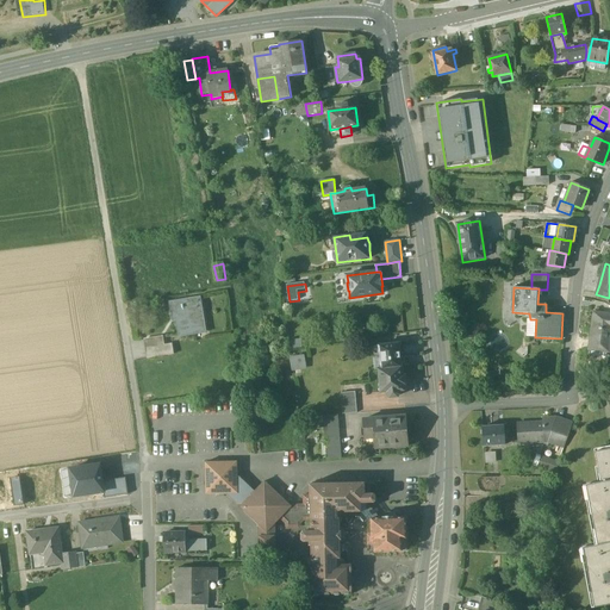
[(197,299),(172,303),(174,317),(178,317),(180,335),(203,331),(197,299)]
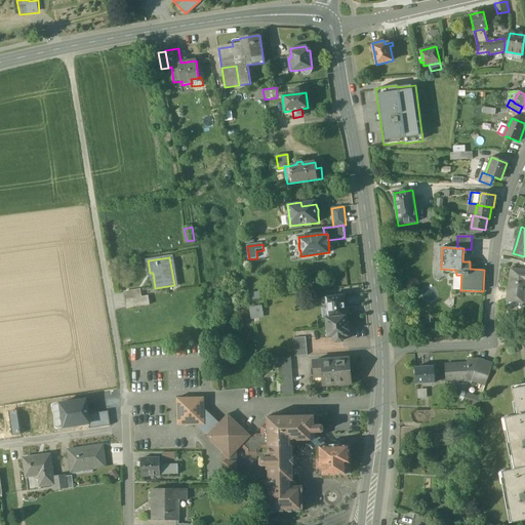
[(524,271),(512,270),(507,301),(524,304),(524,300),(524,271)]
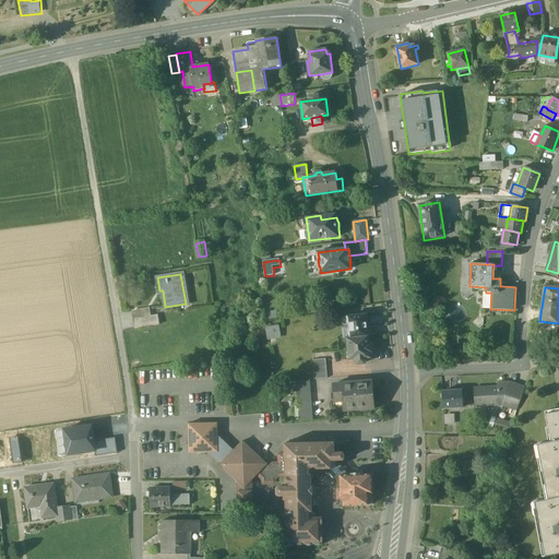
[(150,309),(133,311),(134,319),(151,317),(150,309)]
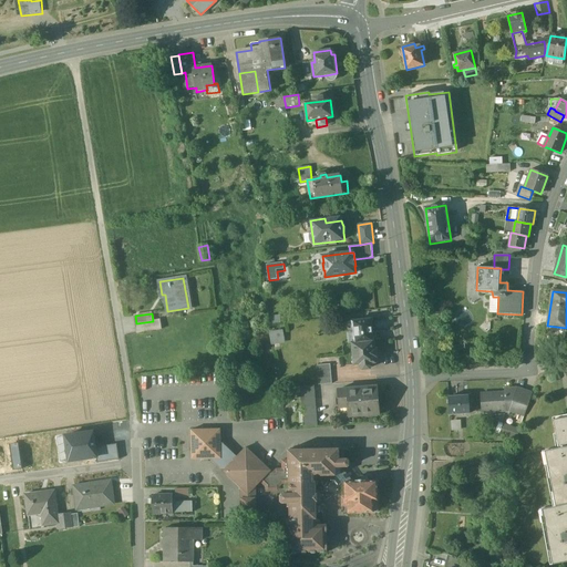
[(272,325),(281,322),(280,315),(270,316),(272,325)]
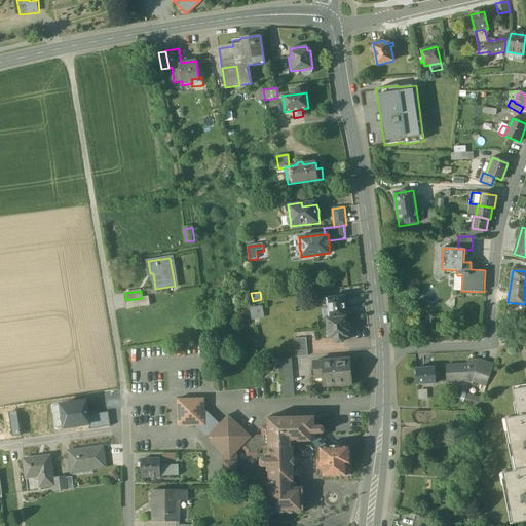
[(142,298),(126,300),(128,309),(150,306),(148,296),(142,298)]
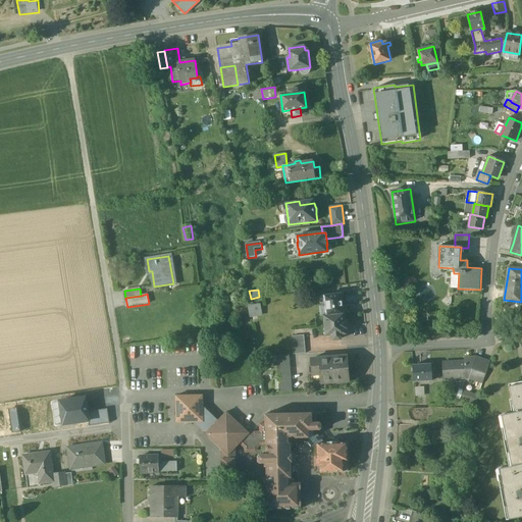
[(342,294),(320,297),(321,307),(326,306),(327,316),(345,314),(344,312),(347,312),(346,305),(344,306),(342,294)]
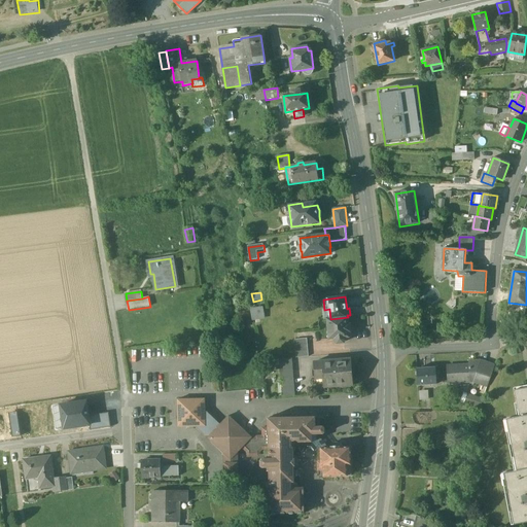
[(264,307),(251,310),(253,319),(266,316),(264,307)]
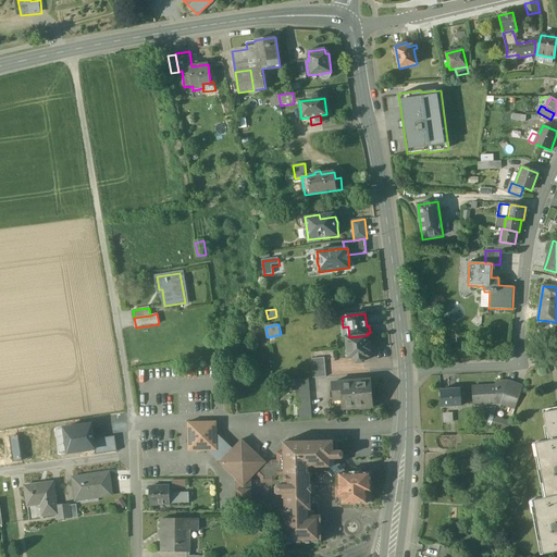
[(349,337),(346,337),(348,358),(355,357),(355,361),(357,362),(363,362),(364,360),(364,357),(369,356),(368,335),(349,337)]
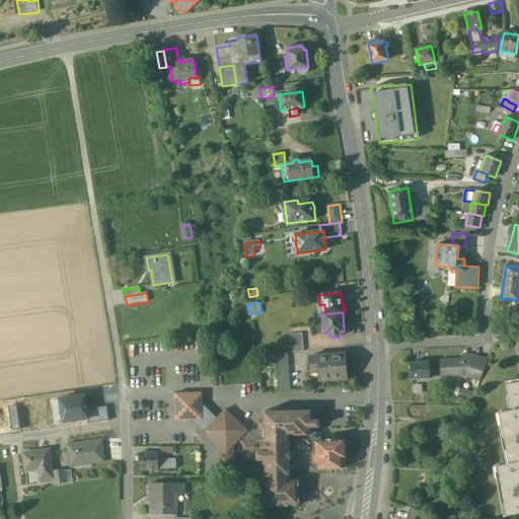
[(288,353),(275,354),(279,391),(292,390),(288,353)]
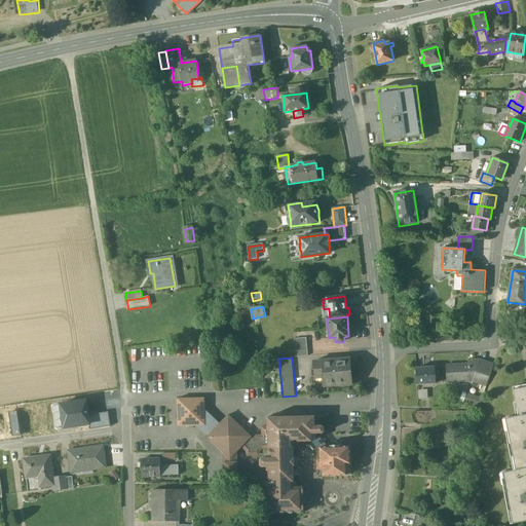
[(350,359),(313,362),(314,378),(324,377),(325,386),(353,384),(350,359)]
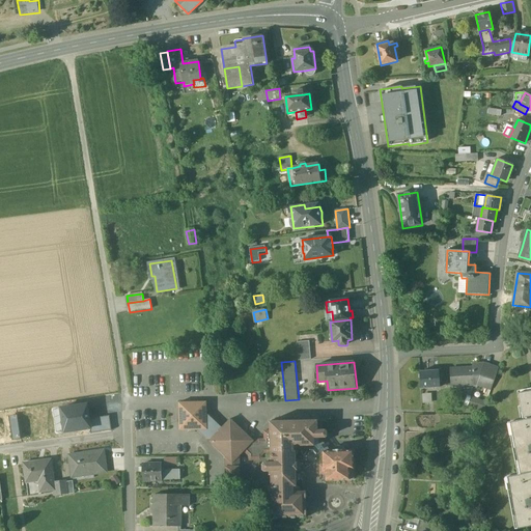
[(484,363),(473,364),(473,367),(474,367),(474,376),(480,376),(484,364),(484,363)]
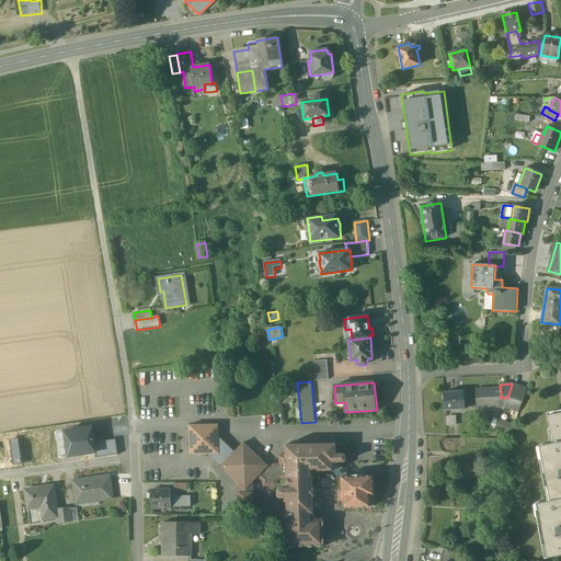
[(527,389),(512,385),(507,398),(506,402),(521,407),(527,389)]
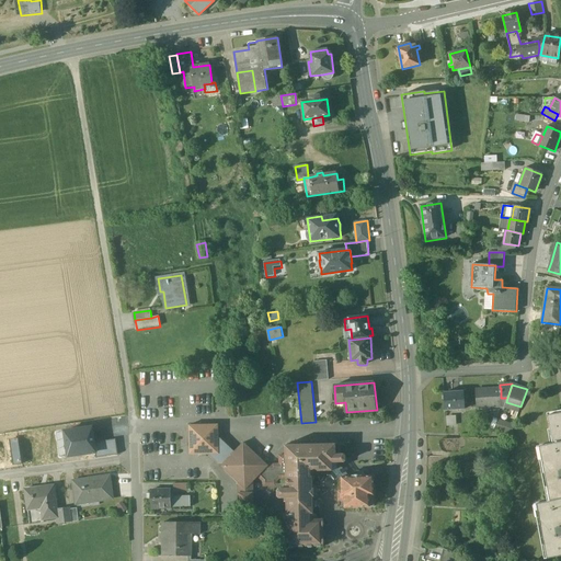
[(500,388),(476,390),(477,408),(501,407),(501,398),(501,388),(500,388)]
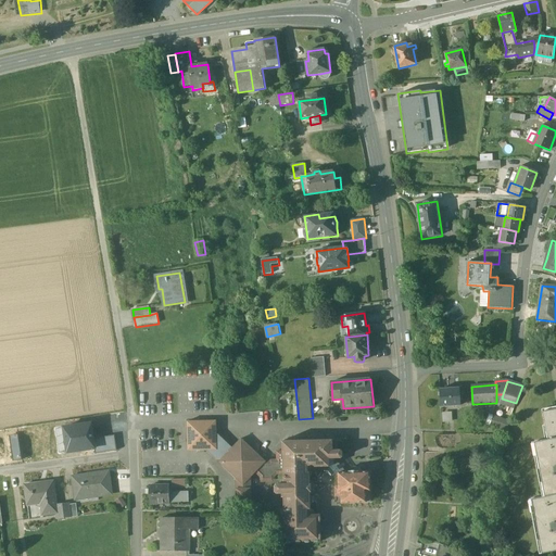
[(459,388),(440,389),(441,407),(460,405),(459,388)]
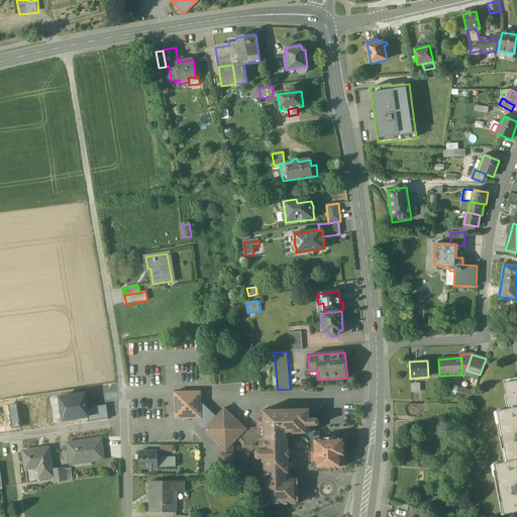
[(516,381),(505,383),(510,409),(516,407),(516,381)]
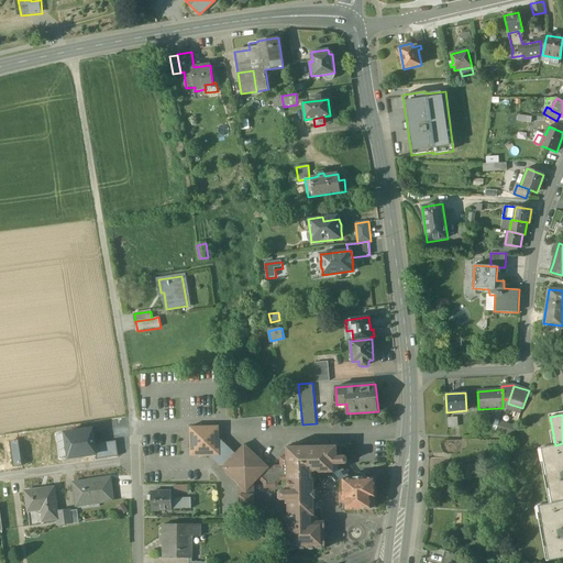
[(512,435),(516,424),(499,420),(497,431),(512,435)]
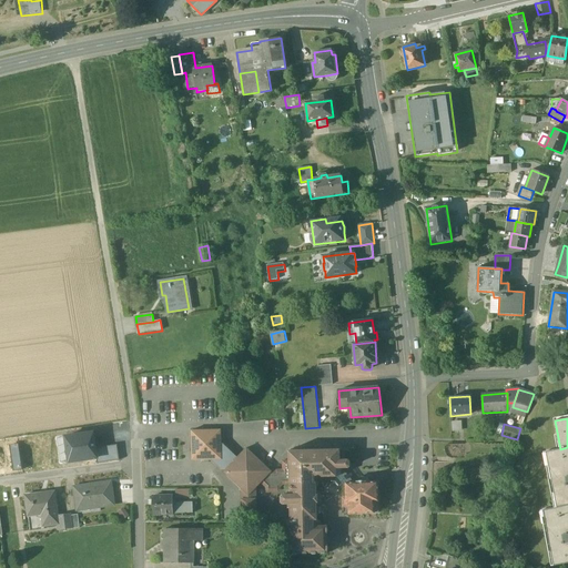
[(221,430),(192,432),(192,460),(211,459),(221,469),(227,468),(227,475),(242,488),(242,493),(256,493),(256,488),(261,483),(266,487),(282,487),(283,485),(291,484),(290,472),(286,472),(285,469),(277,469),(276,472),(272,472),(247,448),(237,458),(221,443),(221,430)]
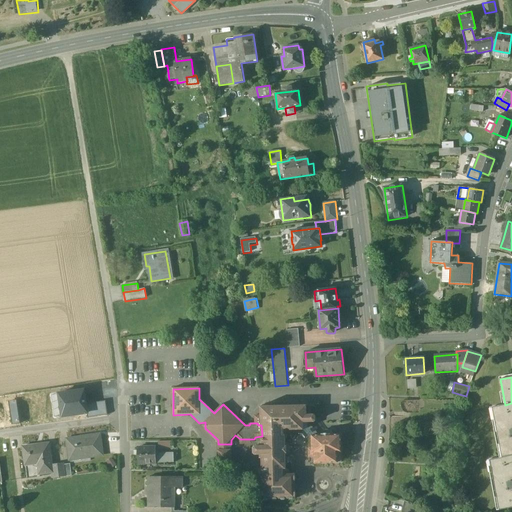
[(59,394),(63,417),(87,413),(86,404),(84,390),(59,394)]
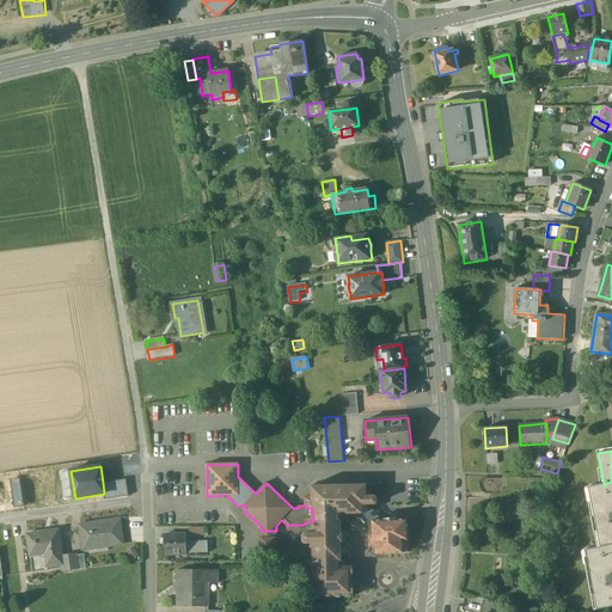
[(11,481),(14,508),(24,507),(20,479),(11,481)]
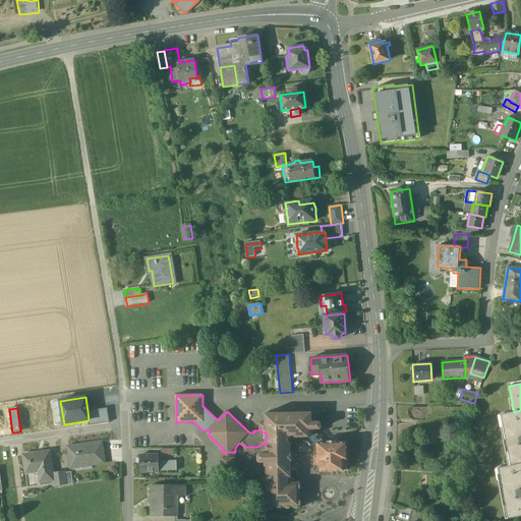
[(89,420),(90,425),(109,422),(107,408),(88,411),(89,420)]
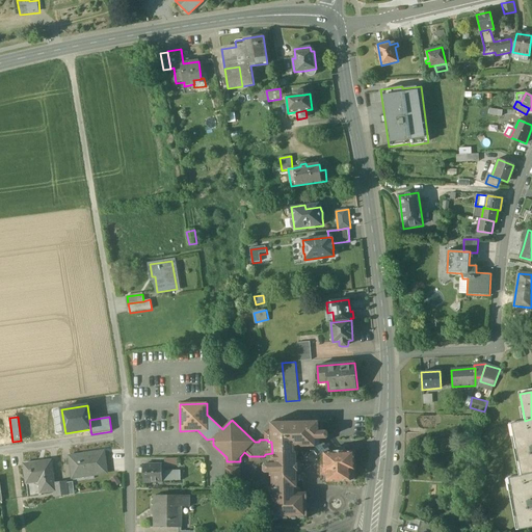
[(531,419),(525,421),(512,423),(522,475),(531,473),(531,419)]
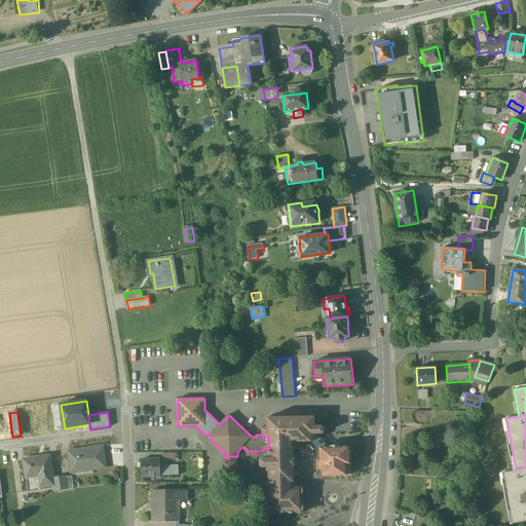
[(315,416),(268,417),(268,437),(269,448),(269,454),(267,454),(267,458),(262,458),(261,459),(261,465),(262,466),(267,466),(268,471),(269,471),(269,482),(268,482),(266,483),(266,488),(268,489),(269,489),(270,513),(304,512),(303,487),(295,487),(294,442),(312,442),(312,434),(324,434),(325,431),(325,427),(324,425),(315,426),(315,416)]
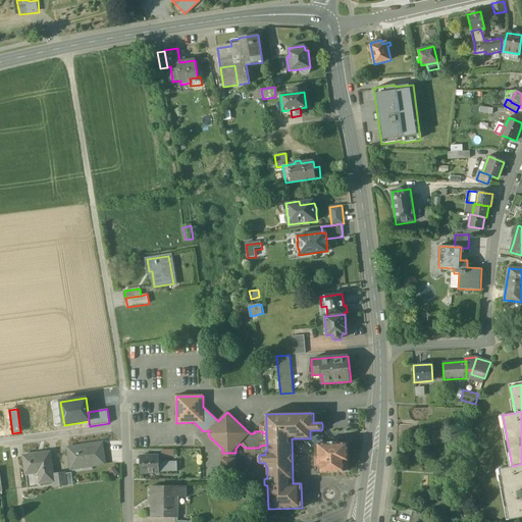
[(337,442),(327,442),(327,444),(318,444),(318,457),(315,457),(315,466),(321,466),(321,472),(349,471),(348,442),(337,444),(337,442)]
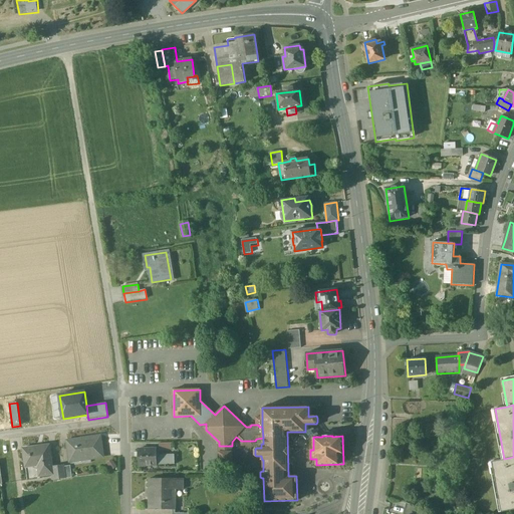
[(80,440),(67,441),(70,459),(90,456),(90,459),(103,457),(101,439),(81,442),(80,440)]
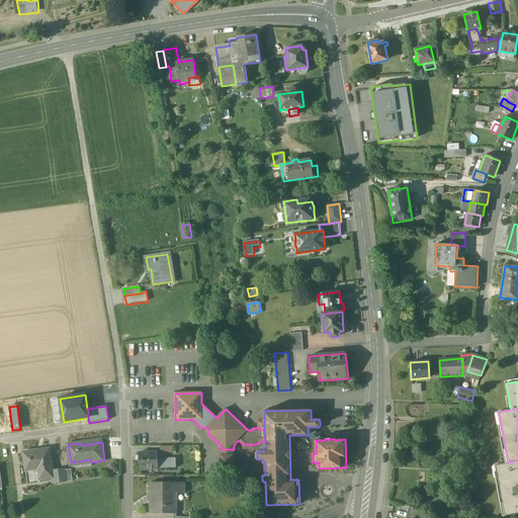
[(173,446),(161,446),(161,454),(173,454),(173,446)]
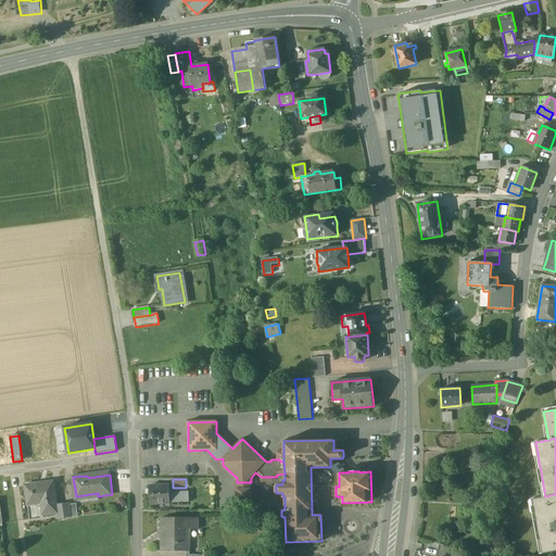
[(54,481),(25,485),(28,506),(41,504),(42,516),(58,514),(59,514),(58,506),(54,481)]
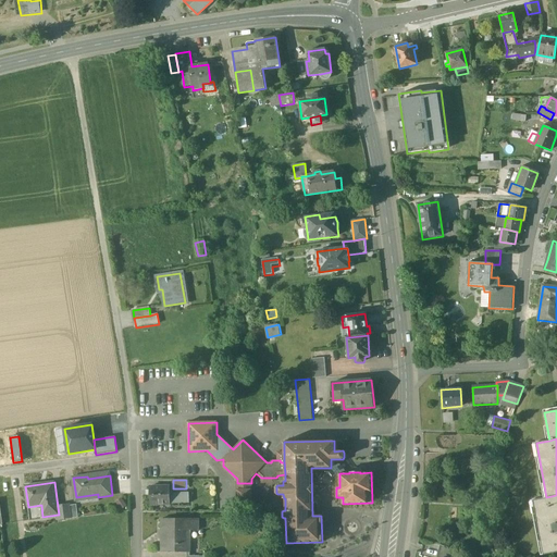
[(170,486),(150,487),(150,505),(170,504),(170,493),(170,486)]
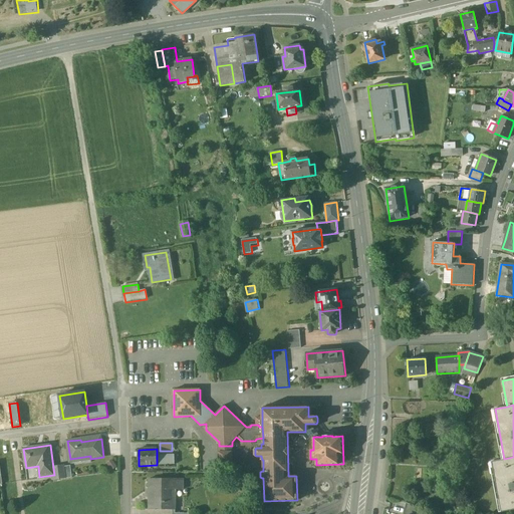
[(175,455),(157,455),(157,465),(175,464),(175,455)]
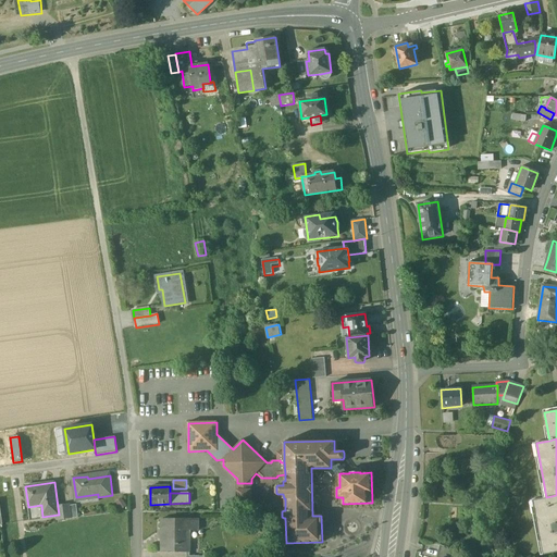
[(556,495),(546,497),(533,500),(543,555),(556,552),(556,495)]
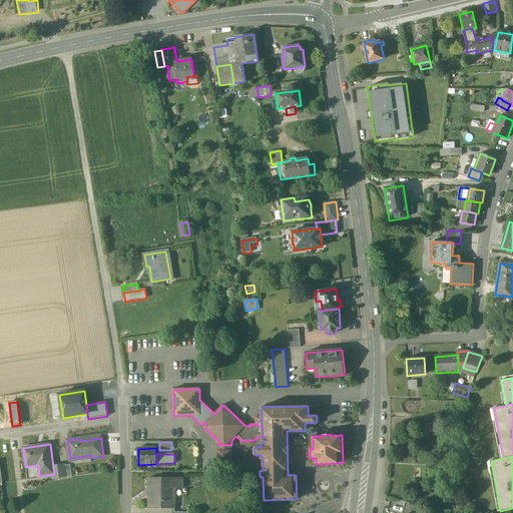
[(231,459),(218,459),(218,472),(232,472),(231,459)]
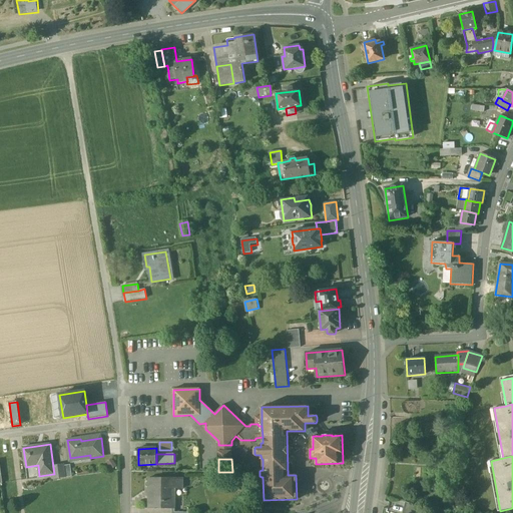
[(38,465),(26,467),(28,480),(40,478),(39,476),(38,465)]
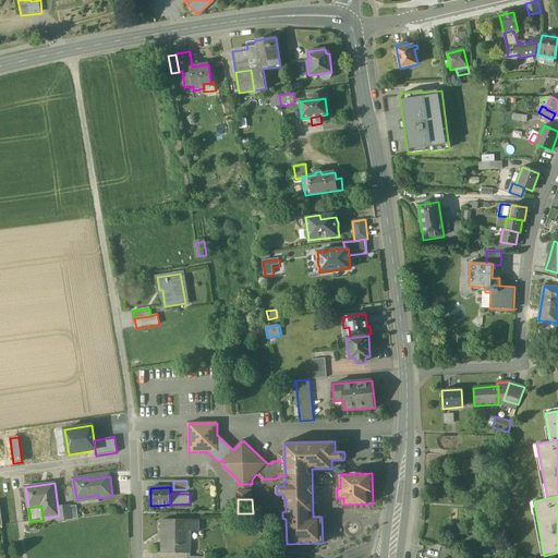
[(199,520),(162,520),(162,553),(191,553),(191,531),(199,531),(199,520)]
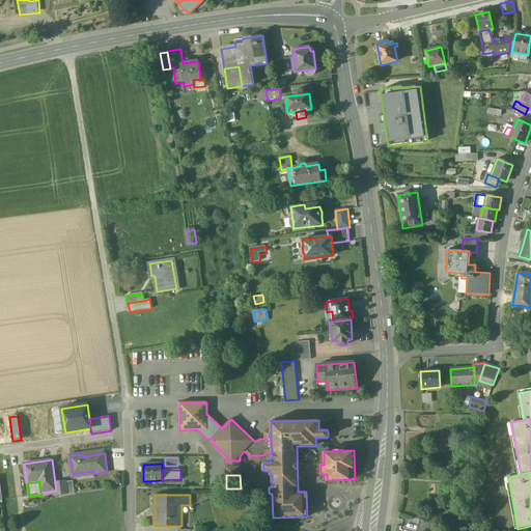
[(428,530),(431,523),(420,520),(417,530),(428,530)]
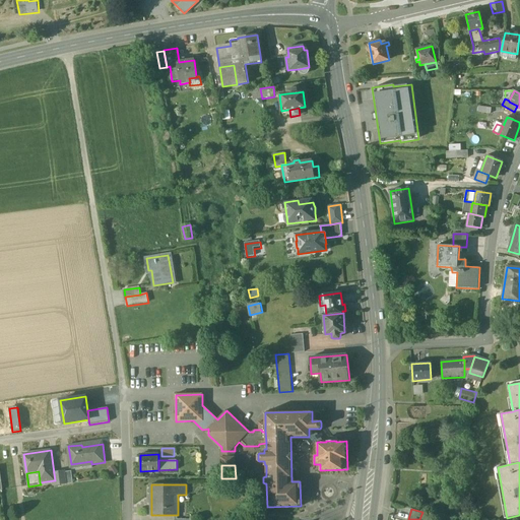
All buildings are outlined.
